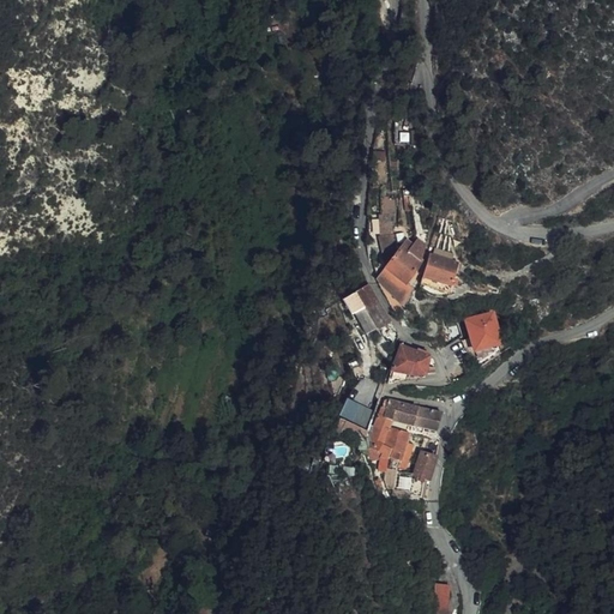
[(384,223),(368,221),(366,236),(372,241),(378,241),(378,239),(385,240),(384,223)]
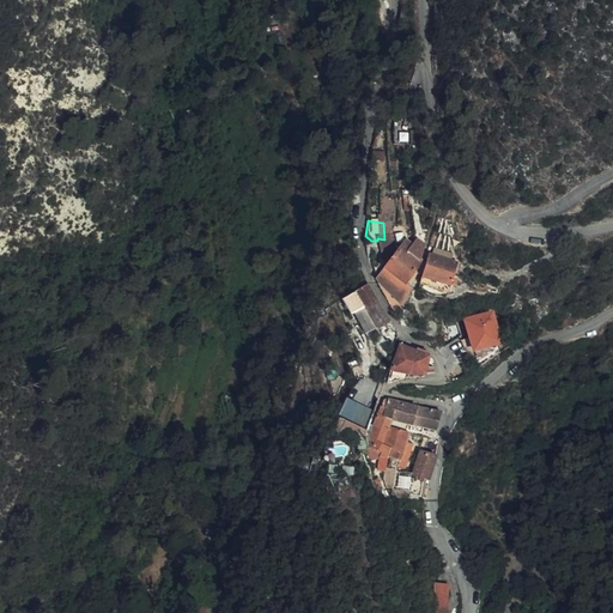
[(394,258),(394,256),(390,241),(384,240),(377,238),(377,241),(386,268),(394,258)]
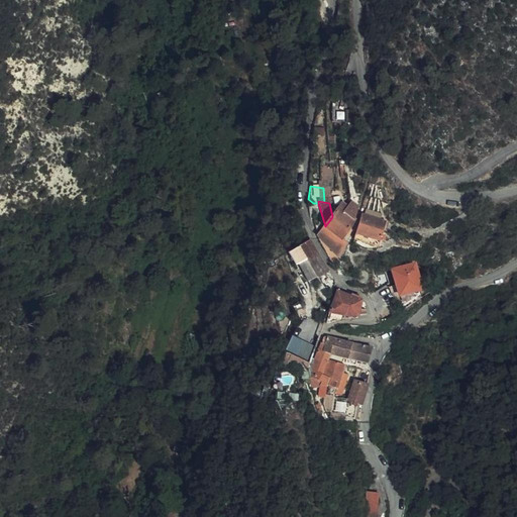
[(353,221),(357,207),(350,202),(347,206),(342,203),(335,213),(332,216),(332,217),(347,230),(353,222),(353,221)]
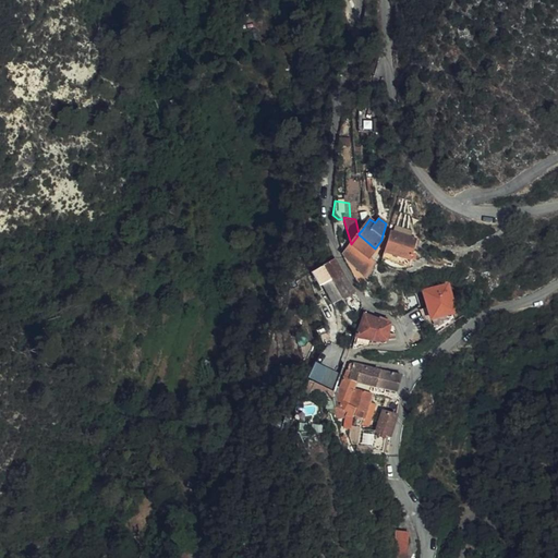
[(410,259),(415,261),(416,256),(416,255),(411,254),(412,251),(416,252),(415,251),(417,245),(414,244),(415,240),(391,232),(385,253),(410,261),(410,259)]
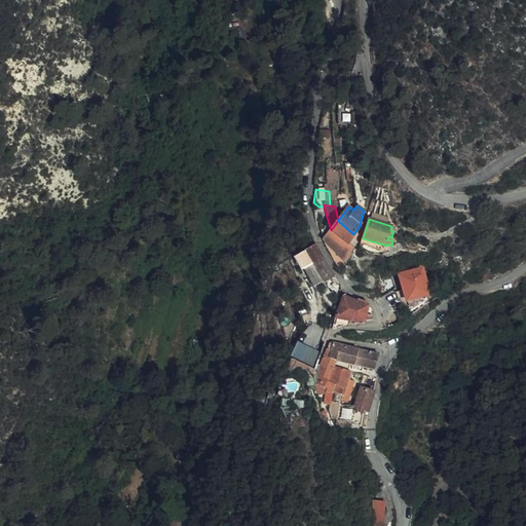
[(348,242),(353,234),(338,221),(331,230),(324,240),(345,261),(352,247),(348,242)]
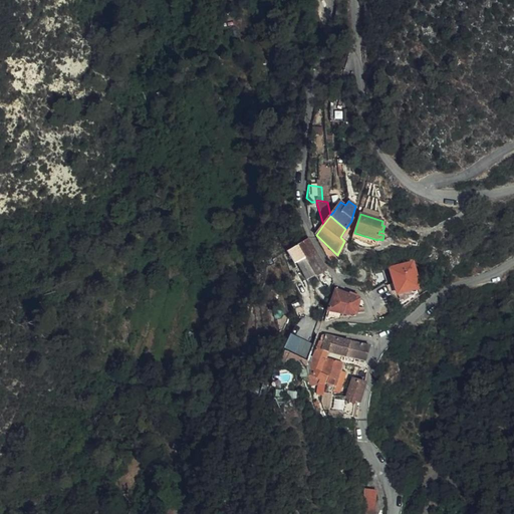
[(377,240),(354,233),(352,239),(375,245),(377,240)]
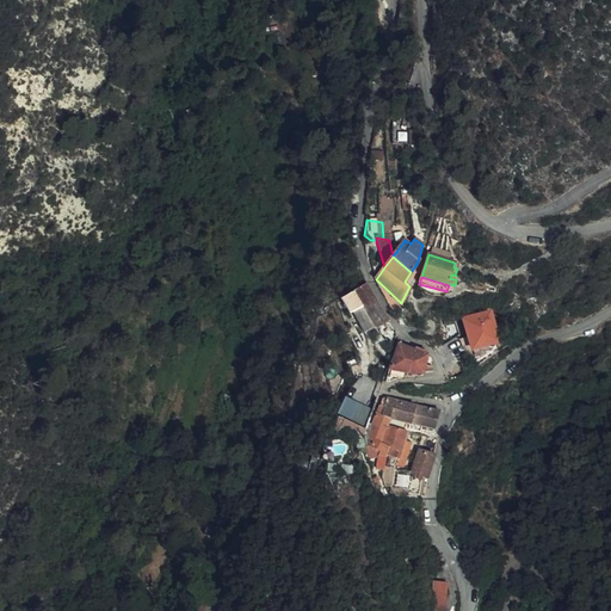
[(340,300),(349,314),(352,313),(363,306),(366,310),(377,328),(389,321),(366,283),(355,291),(340,300)]
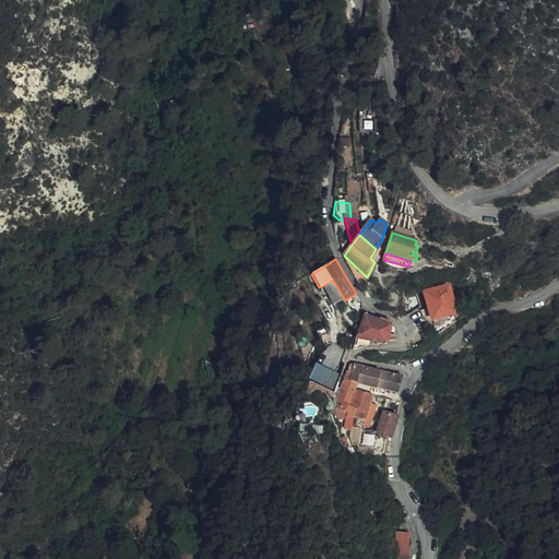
[(332,280),(322,286),(324,290),(335,284),(332,280)]
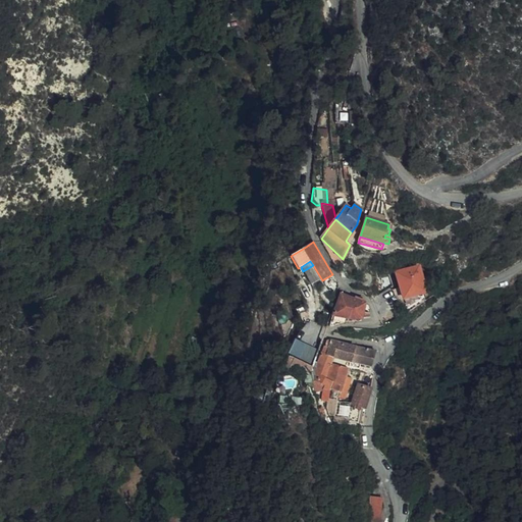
[(426,293),(419,266),(396,273),(403,299),(426,293)]
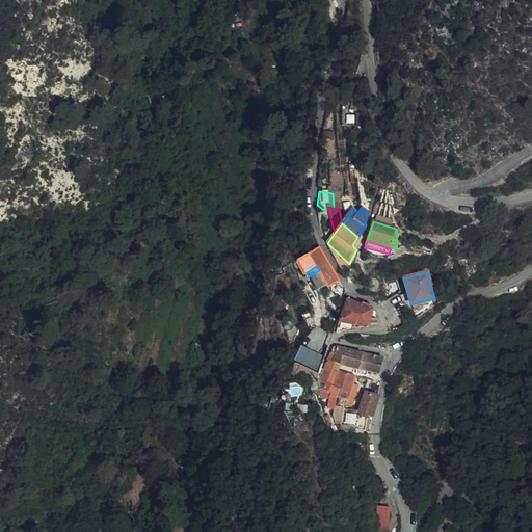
[(349,301),(347,300),(336,331),(348,329),(349,323),(354,324),(360,306),(349,301)]
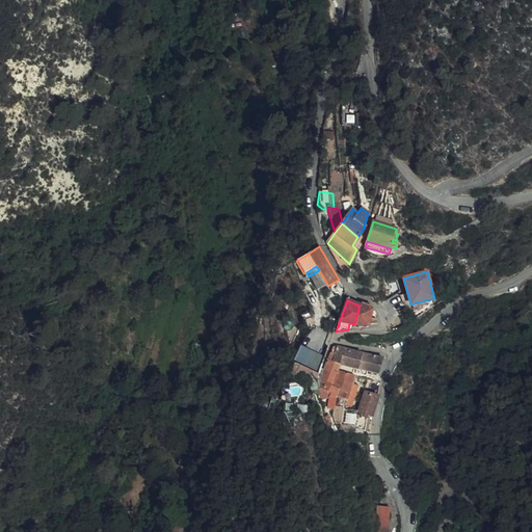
[(358,325),(366,325),(367,325),(370,325),(376,323),(376,319),(370,318),(371,310),(360,306),(354,324),(358,325)]
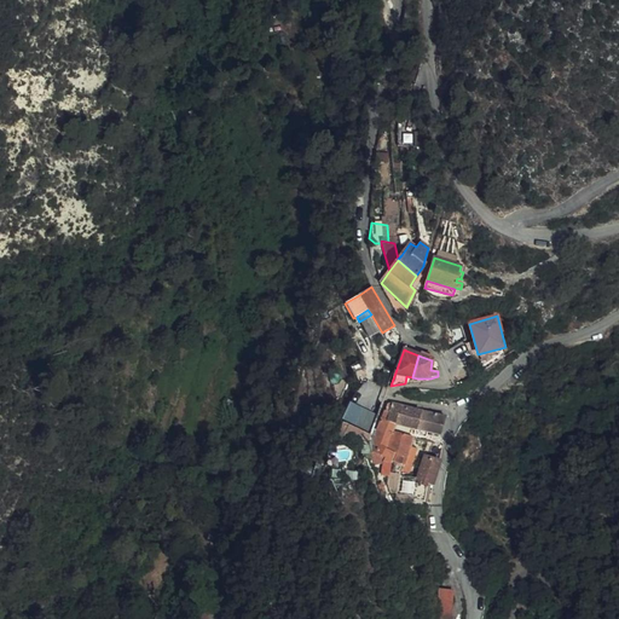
[(342,420),(357,426),(363,409),(351,403),(348,405),(342,420)]
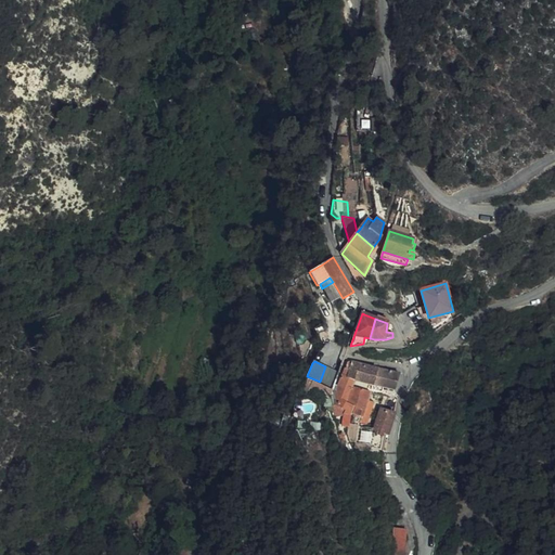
[(359,363),(350,361),(348,363),(343,377),(356,381),(359,363)]
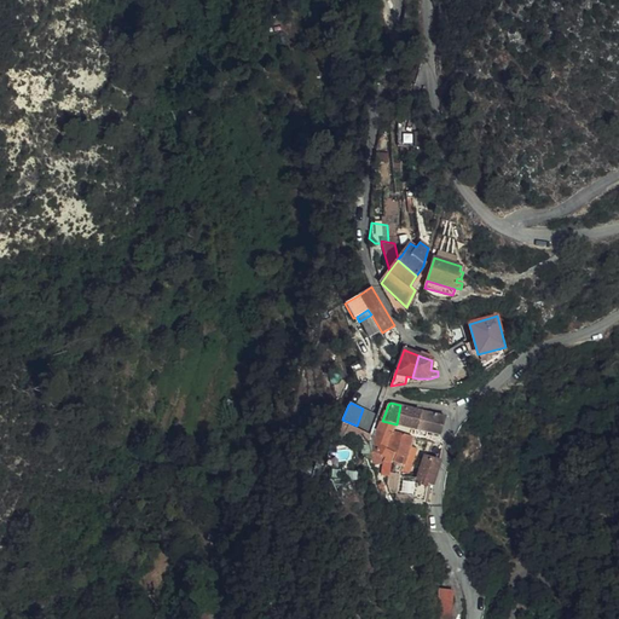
[(409,408),(400,405),(397,424),(405,427),(409,408)]
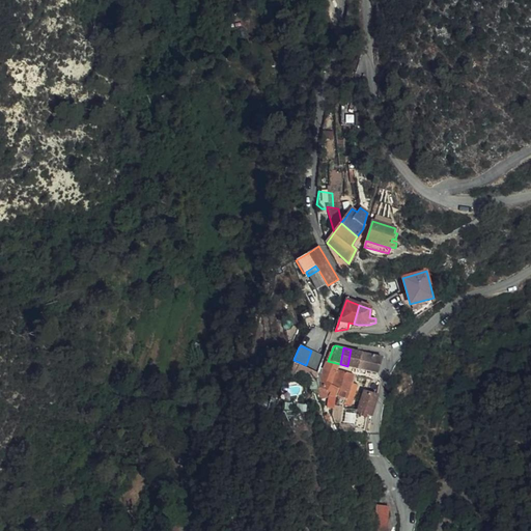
[(362,353),(351,350),(347,366),(355,367),(357,368),(362,353)]
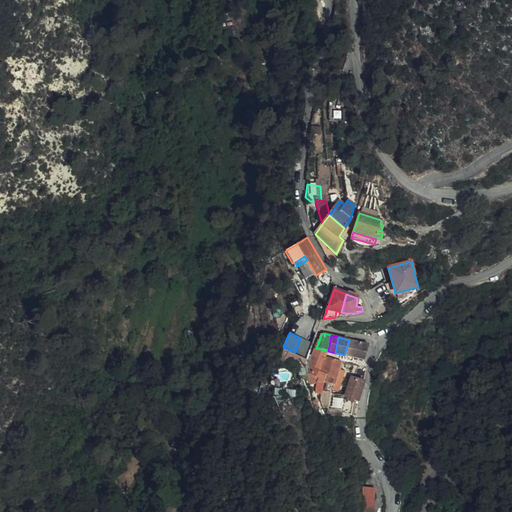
[(295,352),(306,357),(311,343),(300,338),(295,352)]
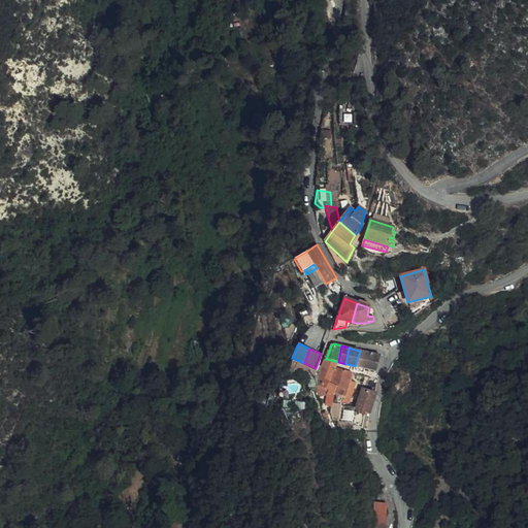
[(371,354),(360,351),(355,366),(364,368),(367,369),(371,354)]
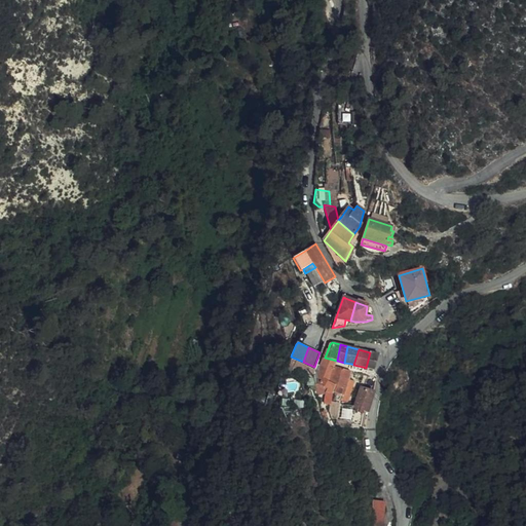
[(374,370),(378,354),(370,352),(366,368),(374,370)]
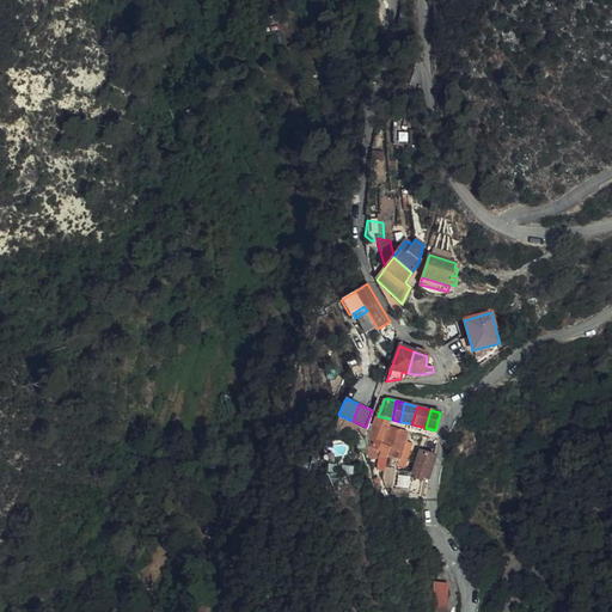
[(371,433),(371,434),(385,438),(389,427),(392,420),(378,416),(377,416),(371,433)]
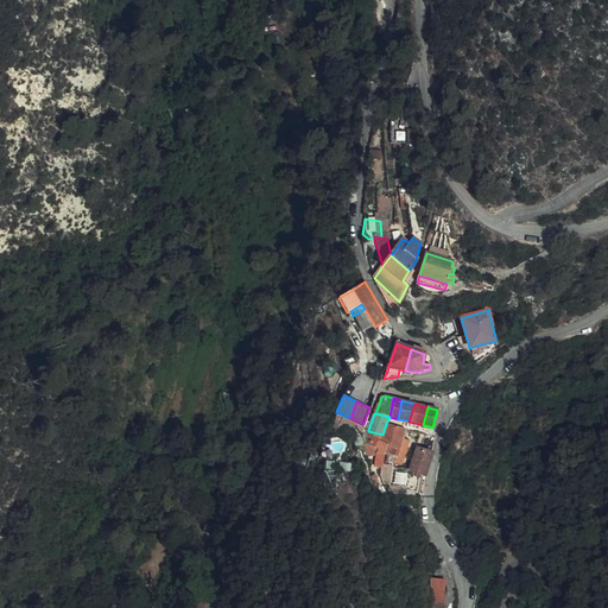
[(398,419),(390,417),(386,424),(391,425),(399,428),(406,430),(407,428),(405,426),(406,420),(398,419)]
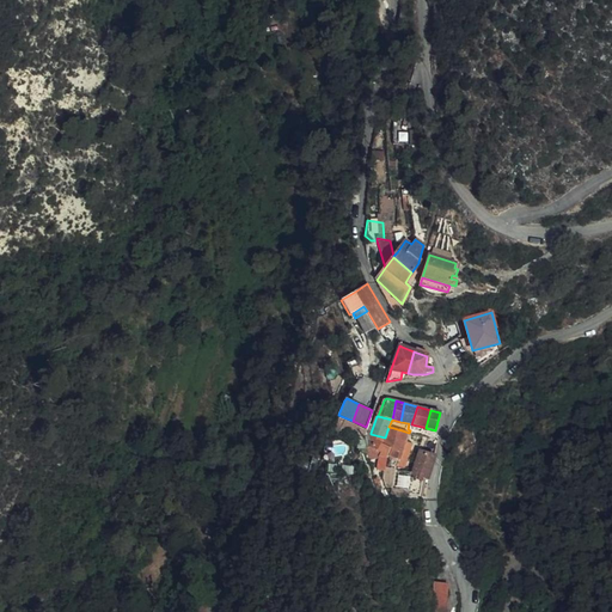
[(393,428),(390,440),(387,447),(390,448),(391,450),(395,451),(402,430),(393,428)]
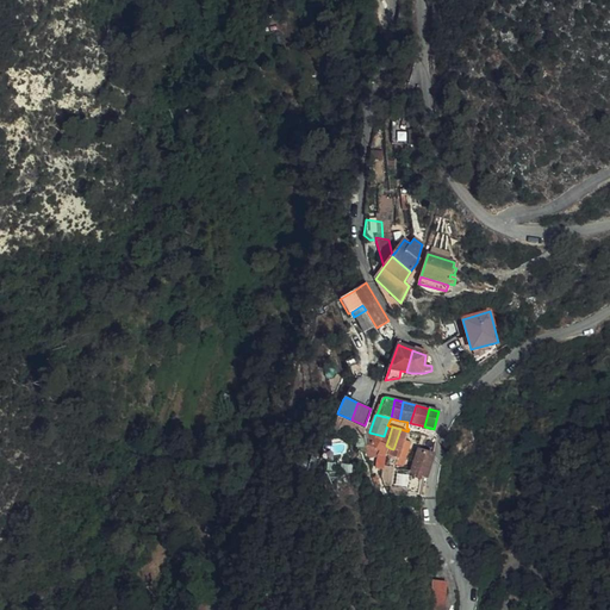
[(405,441),(408,431),(400,429),(393,449),(402,453),(405,441)]
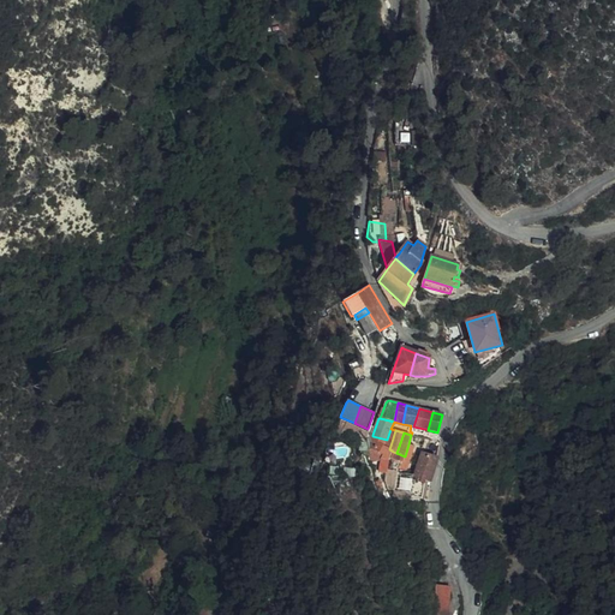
[(387,440),(372,436),(376,452),(382,455),(381,460),(389,461),(390,459),(393,452),(392,451),(389,449),(392,442),(387,440)]
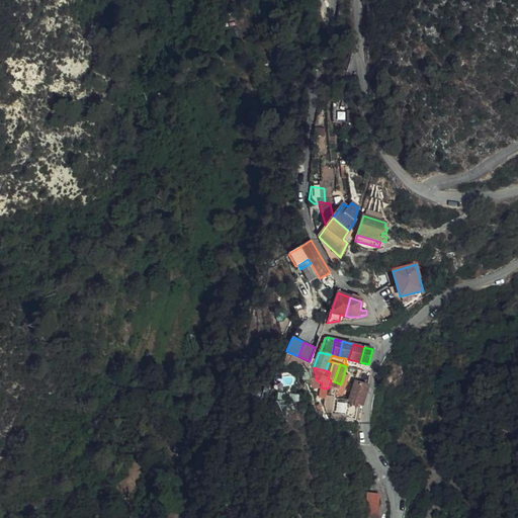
[(349,376),(344,374),(341,384),(340,390),(345,392),(349,376)]
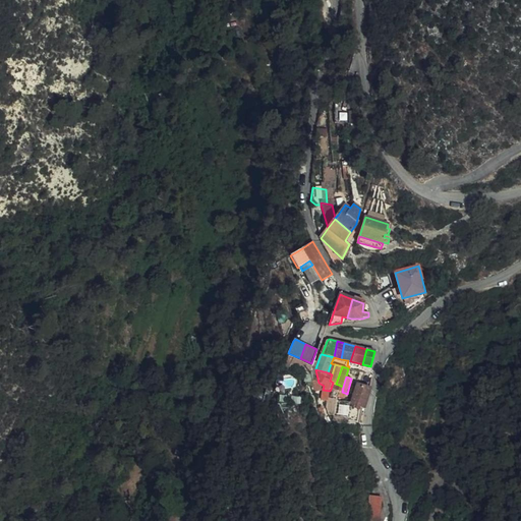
[(333,383),(331,389),(342,392),(343,387),(336,384),(333,383)]
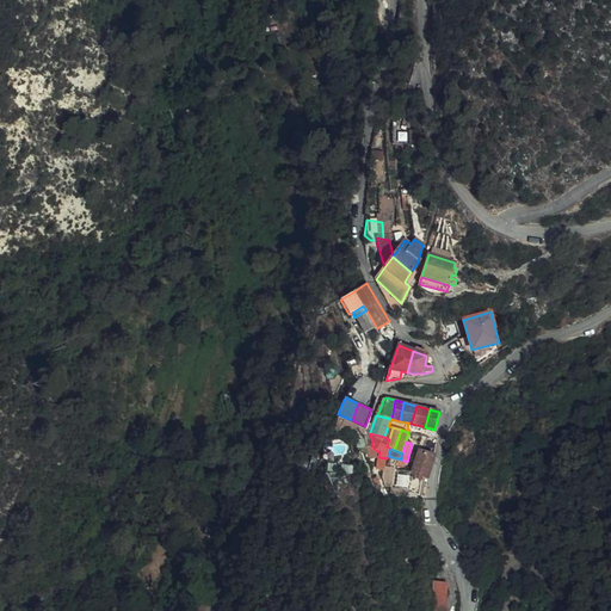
[(413,469),(412,473),(419,476),(429,479),(434,457),(434,456),(419,450),(413,469)]
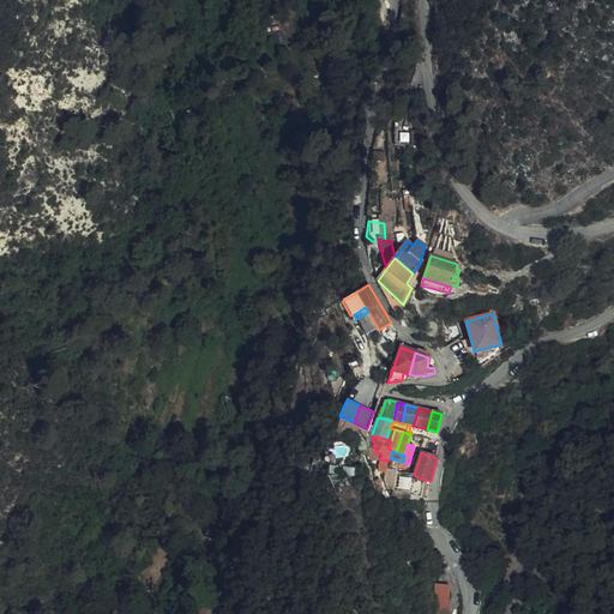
[(410,486),(410,499),(419,499),(421,479),(414,475),(413,479),(410,486)]
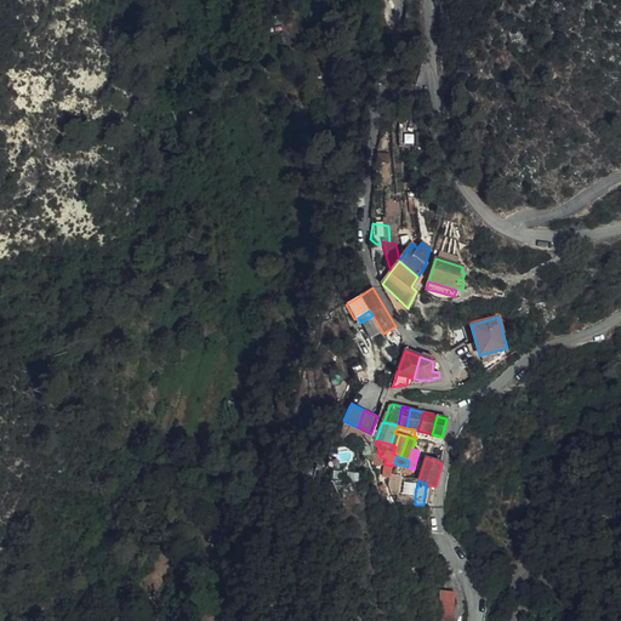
[(440,591),(438,620),(453,620),(455,592),(440,591)]
